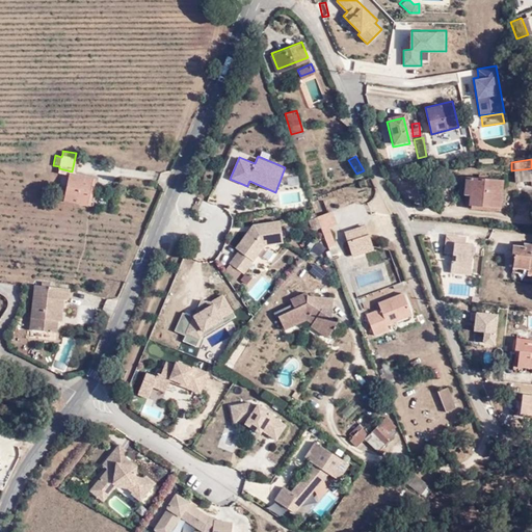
[(531,168),(511,170),(512,181),(528,180),(529,185),(531,184),(531,168)]
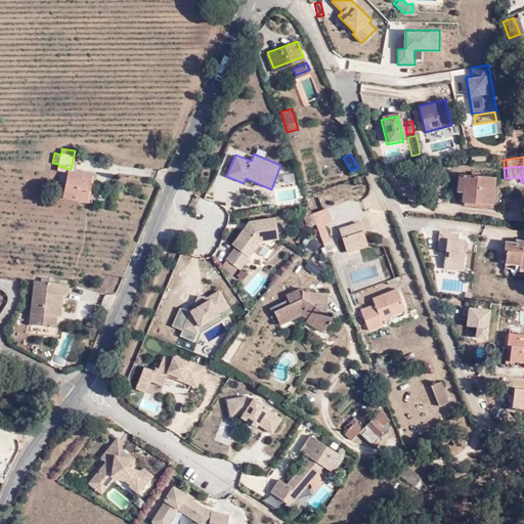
[(67,173),(60,199),(83,204),(89,177),(70,173),(67,173)]
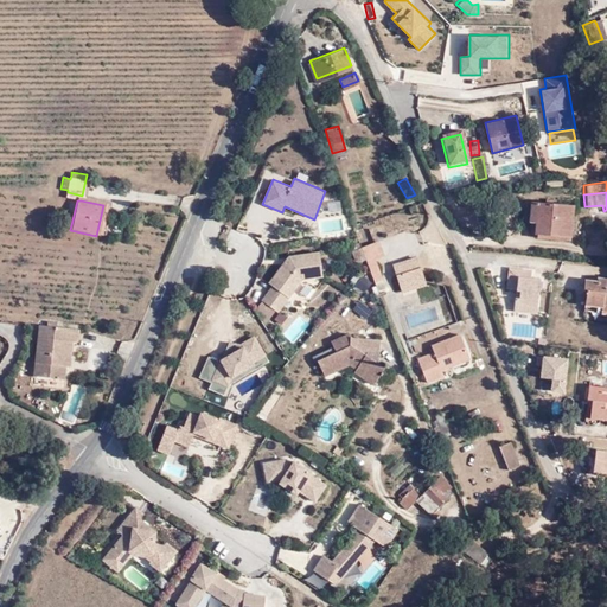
[(569,229),(572,204),(528,200),(526,218),(529,219),(528,230),(534,231),(534,224),(569,229)]
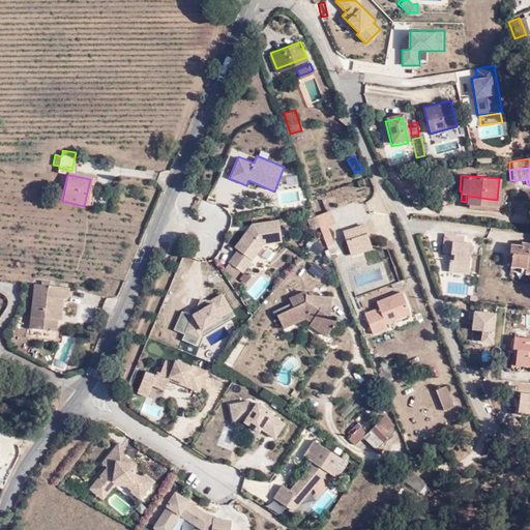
[(496,205),(497,200),(466,196),(466,202),(496,205)]
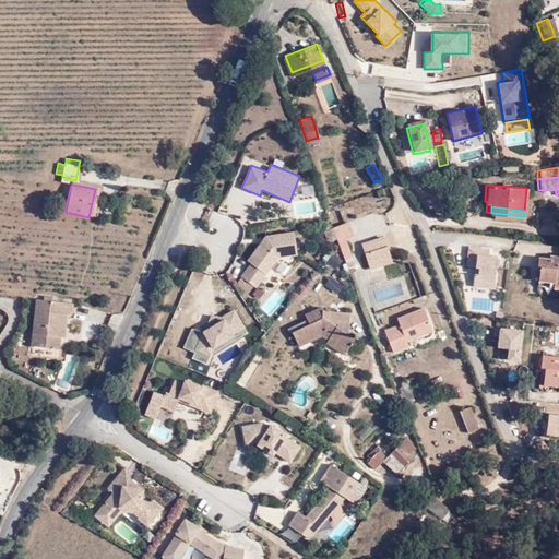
[(347,219),(332,226),(336,239),(343,237),(352,234),(347,219)]
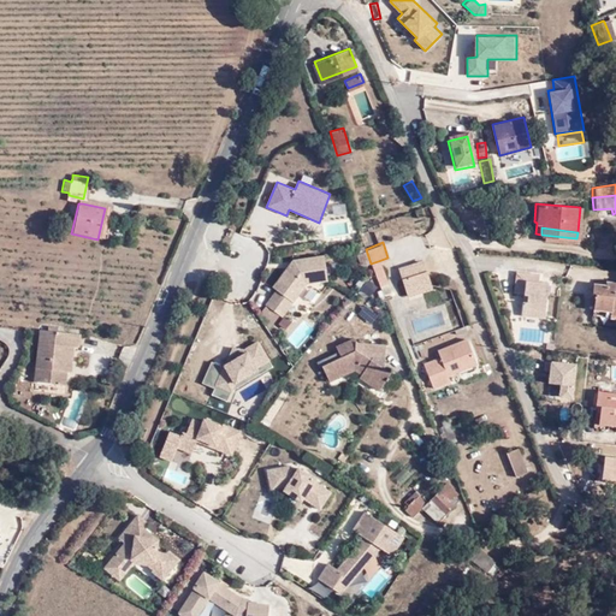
[(324,253),(292,258),(273,284),(277,286),(266,302),(283,314),(307,282),(327,278),(324,253)]
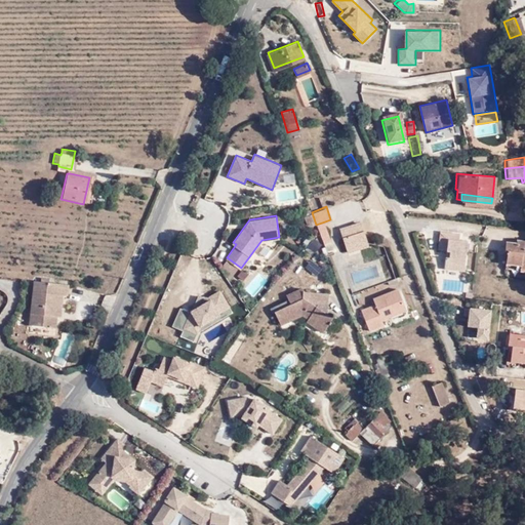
[(358,219),(346,225),(349,232),(341,235),(347,249),(367,241),(358,219)]
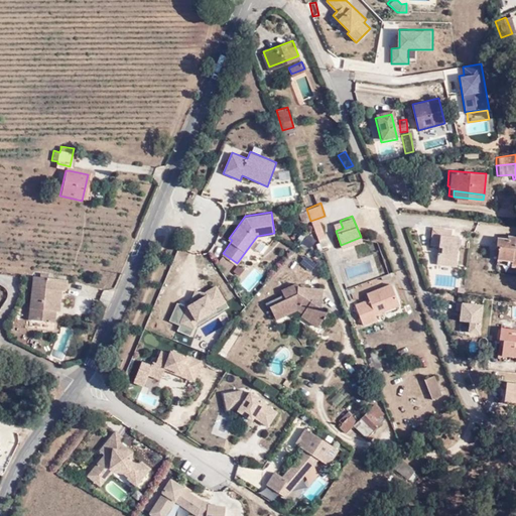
[(316,219),(310,221),(312,227),(317,240),(324,237),(316,219)]
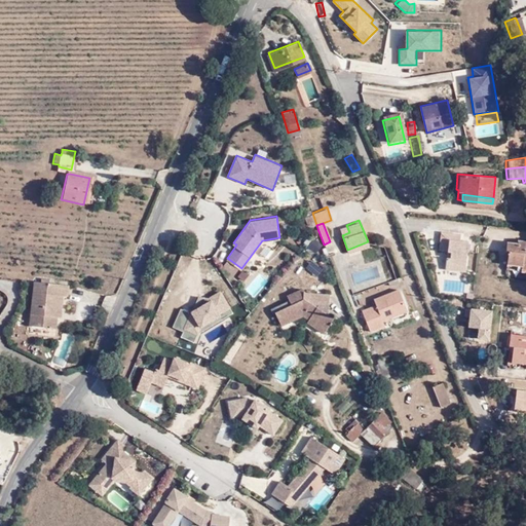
[(339,228),(342,235),(349,232),(346,225),(339,228)]
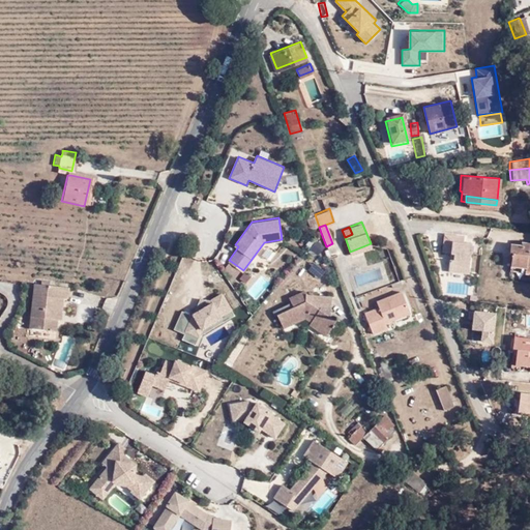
[(452,258),(448,258),(447,268),(466,272),(469,249),(462,247),(463,241),(463,235),(442,233),(440,248),(448,251),(453,251),(452,258)]
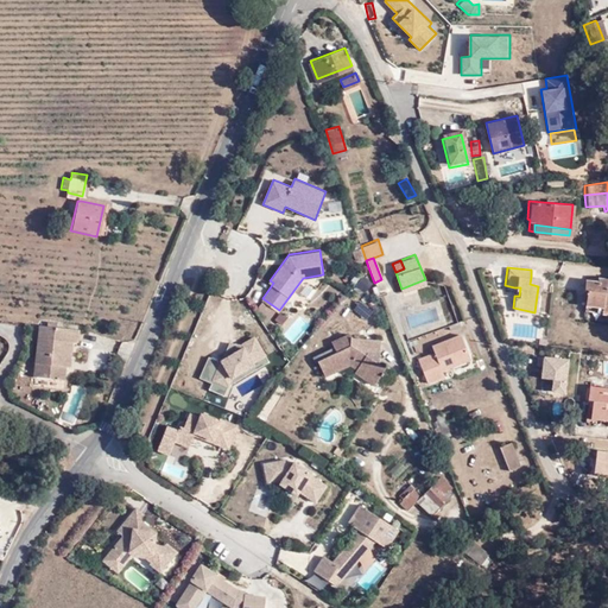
[(586,287),(584,303),(603,305),(605,301),(607,301),(607,276),(584,274),(582,287),(586,287)]
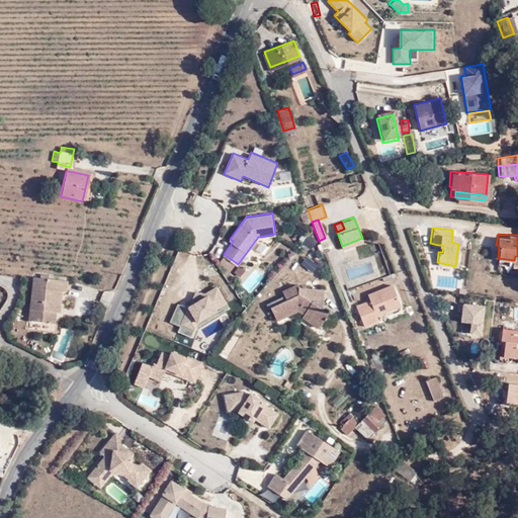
[(301,241),(305,250),(317,245),(314,237),(301,241)]
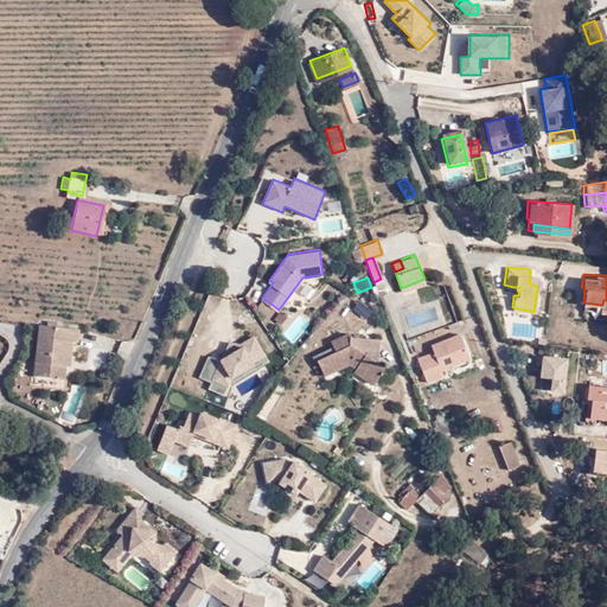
[(381,279),(374,282),(377,291),(384,288),(381,279)]
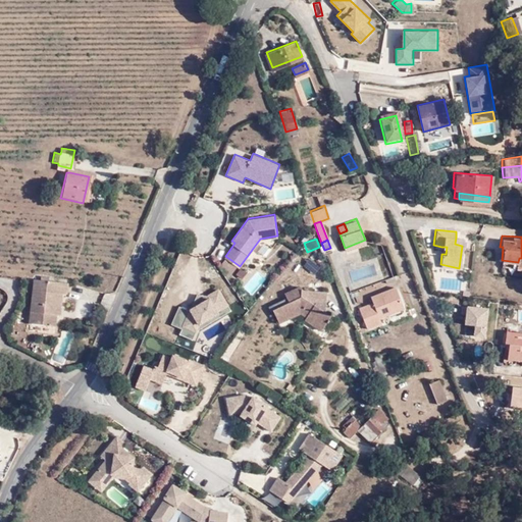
[(521,267),(521,258),(519,258),(518,262),(502,260),(502,265),(521,267)]
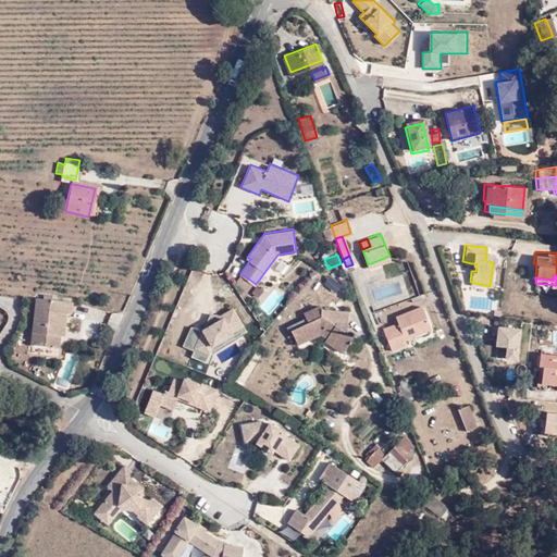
[(44,296),(38,295),(33,343),(60,346),(61,334),(59,333),(60,325),(65,325),(66,310),(72,310),(73,299),(53,297),(44,296)]
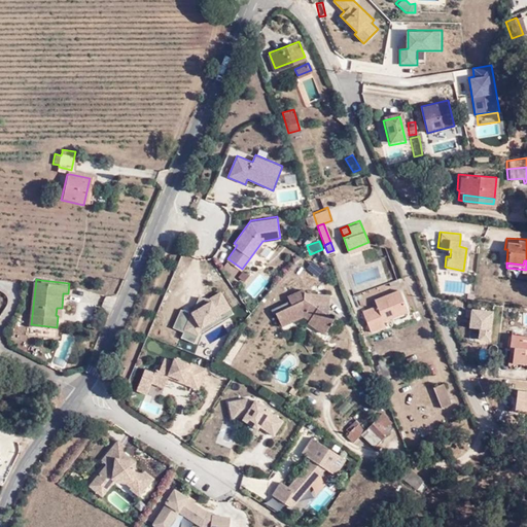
[(283,296),(287,306),(273,313),(279,326),(300,316),(305,319),(304,321),(320,332),(330,317),(315,308),(317,305),(324,305),(325,292),(302,291),(300,289),(283,296)]
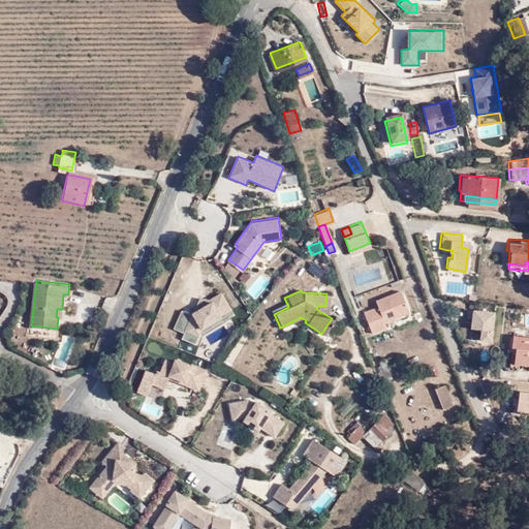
[(410,313),(401,290),(376,301),(378,306),(363,312),(373,335),(389,329),(386,322),(410,313)]
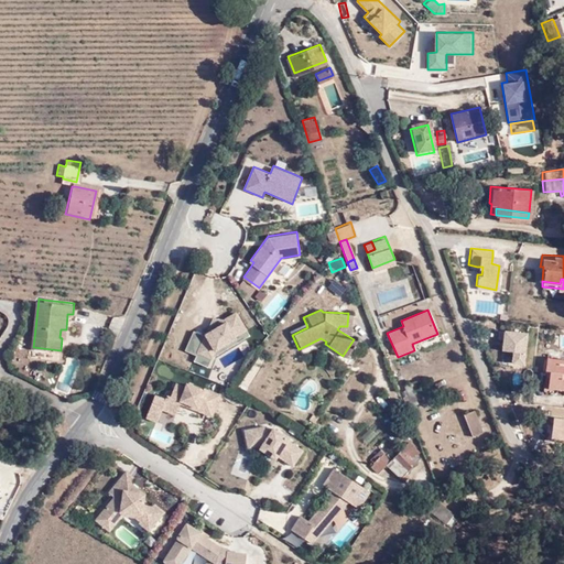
[(249,329),(237,311),(224,320),(213,317),(205,335),(194,331),(185,350),(197,355),(194,361),(208,368),(218,349),(249,329)]
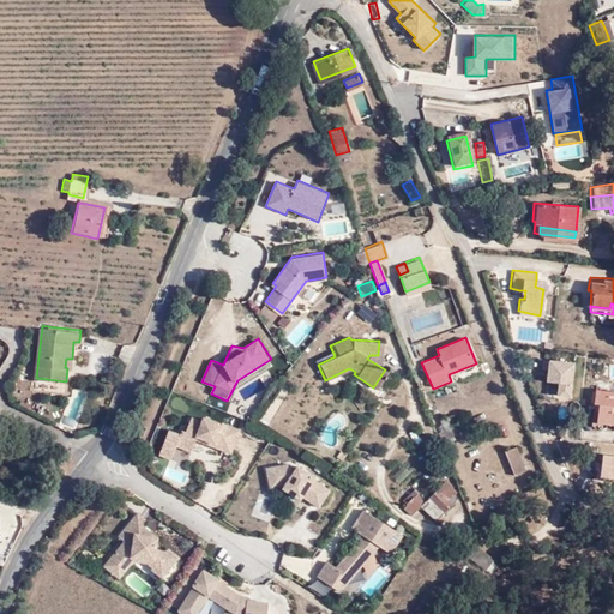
[(575,397),(575,360),(548,360),(548,397),(575,397)]
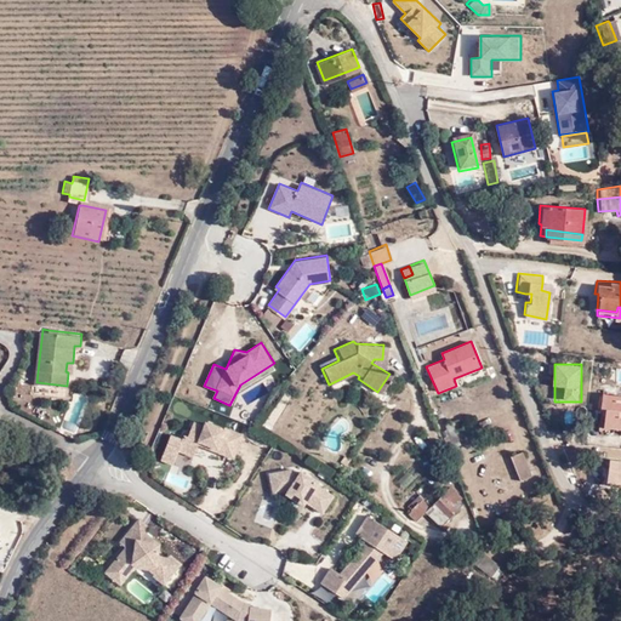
[(620,427),(620,392),(602,391),(599,408),(604,409),(603,425),(620,427)]
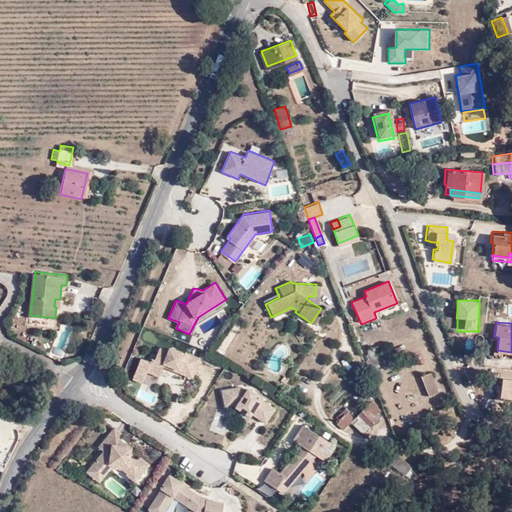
[(165,345),(157,342),(152,355),(149,354),(144,366),(157,372),(162,359),(177,365),(176,368),(190,373),(198,353),(183,347),(182,349),(167,342),(165,345)]
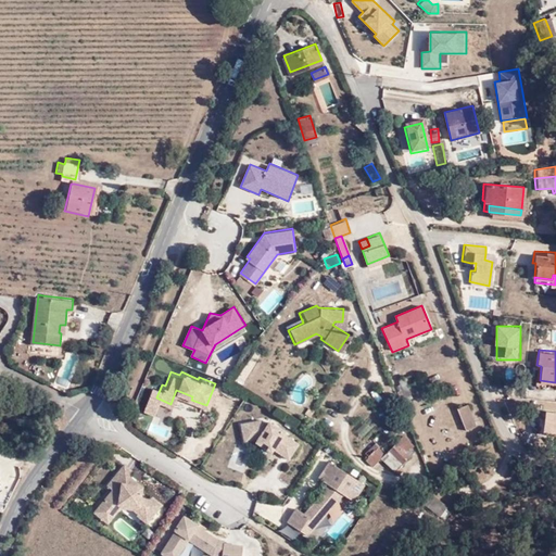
[(465,403),(455,406),(464,429),(474,426),(465,403)]
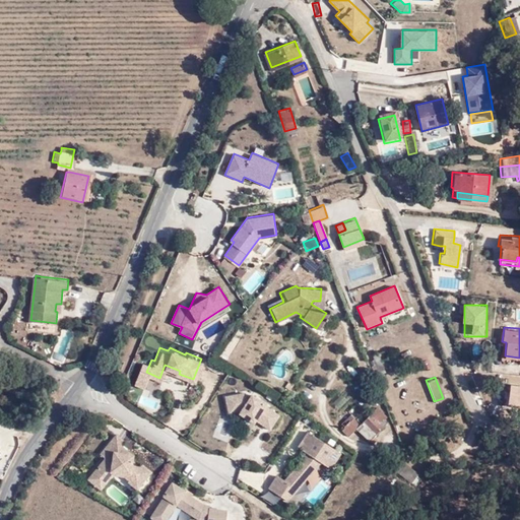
[(248,391),(243,387),(222,391),(226,408),(238,406),(237,408),(252,418),(254,415),(268,425),(277,410),(263,401),(264,399),(249,389),(248,391)]
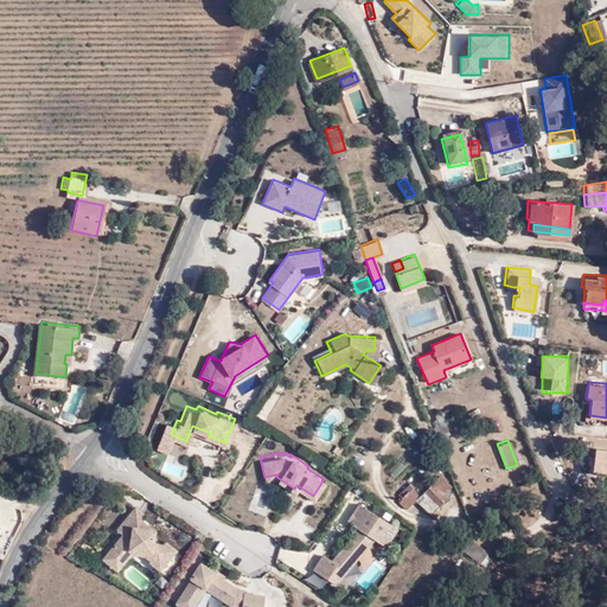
[(436,474),(422,491),(438,504),(445,496),(441,492),(447,485),(436,474)]
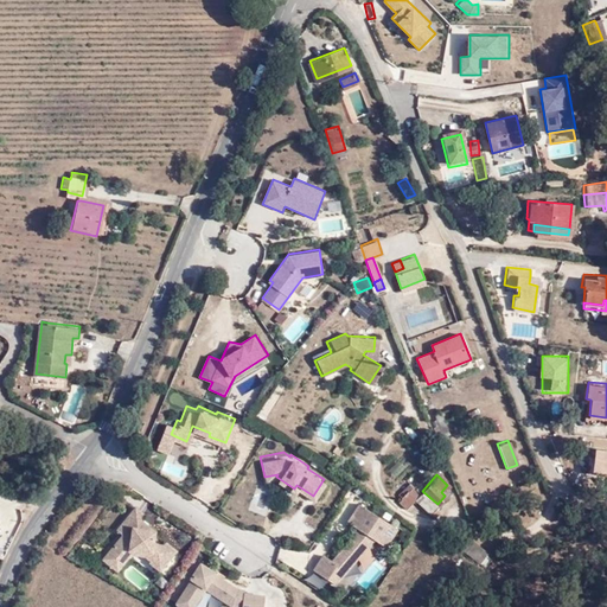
[(401,497),(396,502),(404,510),(409,504),(415,498),(420,493),(414,489),(408,483),(398,493),(401,497)]
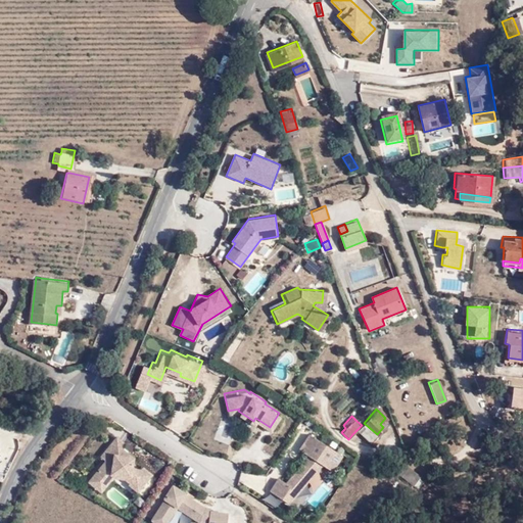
[(389,422),(385,418),(380,424),(383,427),(389,422)]
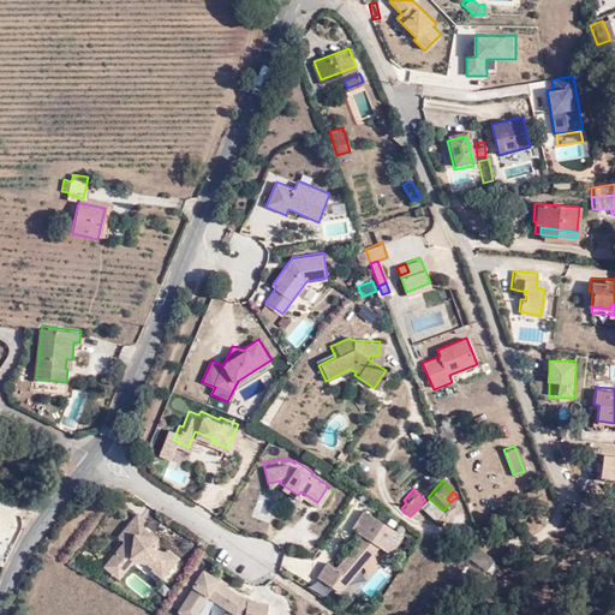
[(441,514),(443,511),(428,497),(425,500),(421,505),(436,519),(441,514)]
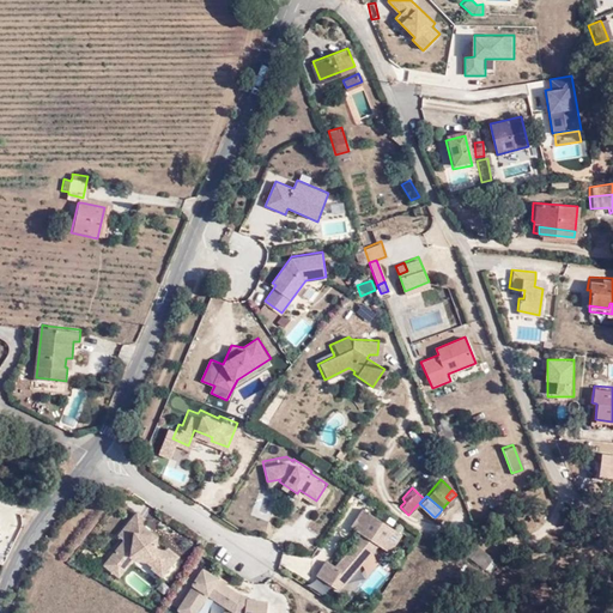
[(314,570),(337,584),(376,539),(388,547),(400,529),(359,503),(347,521),(356,526),(350,534),(352,535),(332,559),(323,554),(314,570)]
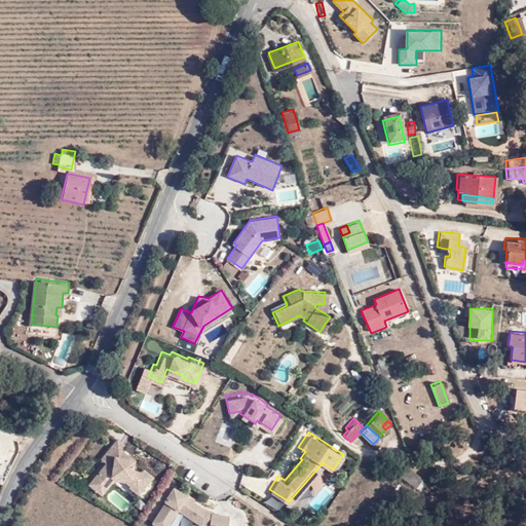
[(103,458),(85,480),(100,491),(112,476),(123,478),(127,481),(126,482),(137,490),(151,473),(142,463),(140,466),(133,460),(134,454),(132,454),(120,445),(123,441),(115,433),(98,454),(103,458)]
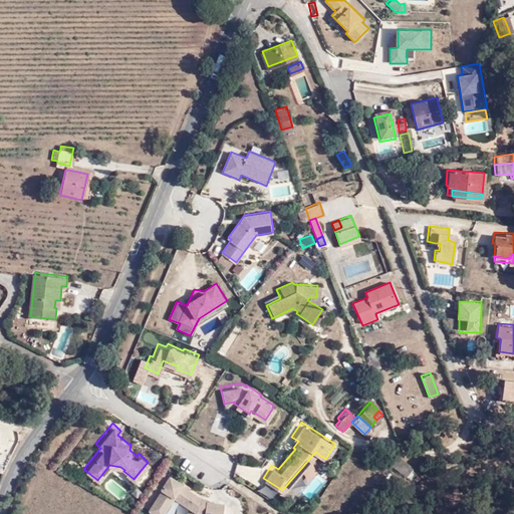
[(396,454),(388,461),(399,475),(407,468),(396,454)]
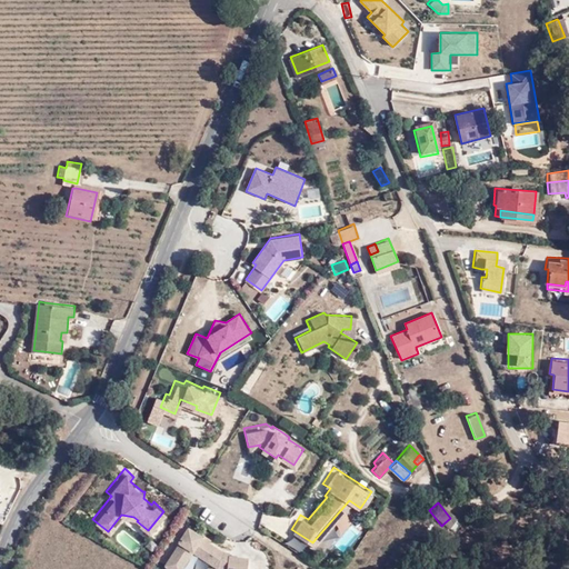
[(177,538),(161,560),(175,568),(176,568),(190,547),(215,562),(225,565),(222,568),(243,568),(246,551),(227,549),(227,547),(221,546),(199,532),(200,531),(186,521),(176,537),(177,538)]
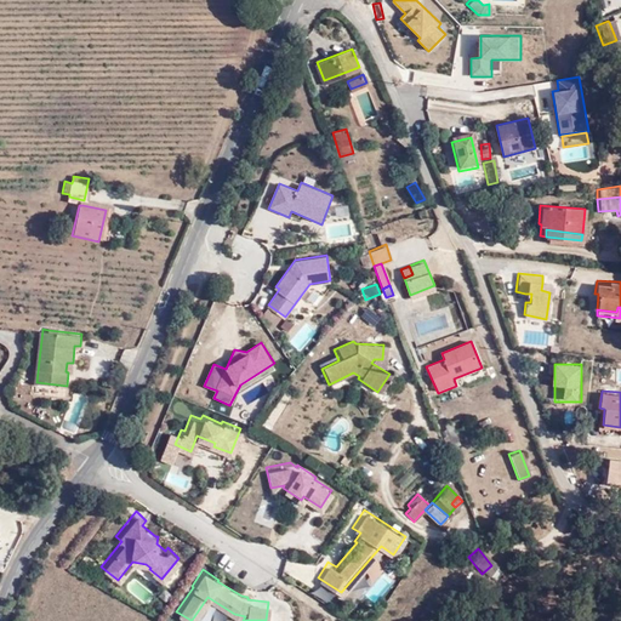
[(126,588),(146,603),(154,593),(135,577),(126,588)]
